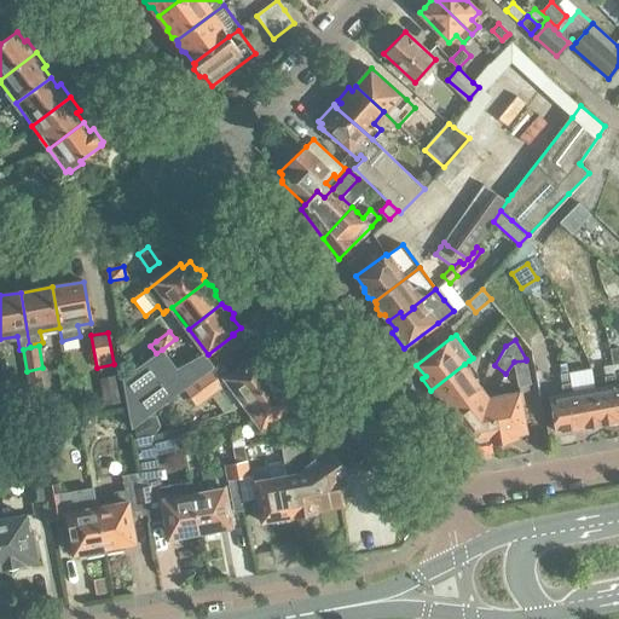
[(156,353),(122,380),(126,406),(131,431),(133,429),(146,418),(177,395),(213,369),(203,356),(191,360),(177,368),(162,350),(156,353)]
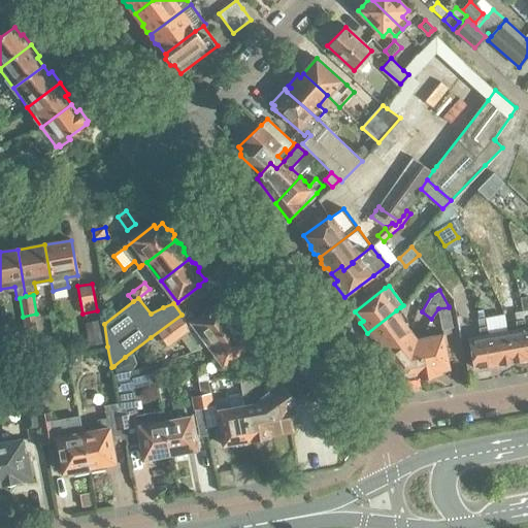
[(194,325),(179,335),(192,352),(200,350),(207,343),(208,344),(237,323),(235,321),(235,318),(231,312),(229,311),(222,302),(216,307),(215,306),(196,321),(193,324),(194,325)]
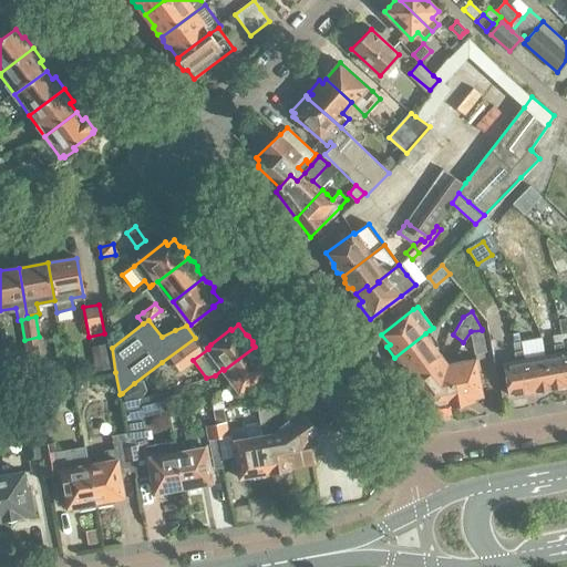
[(482,330),(471,331),(475,353),(486,351),(482,330)]
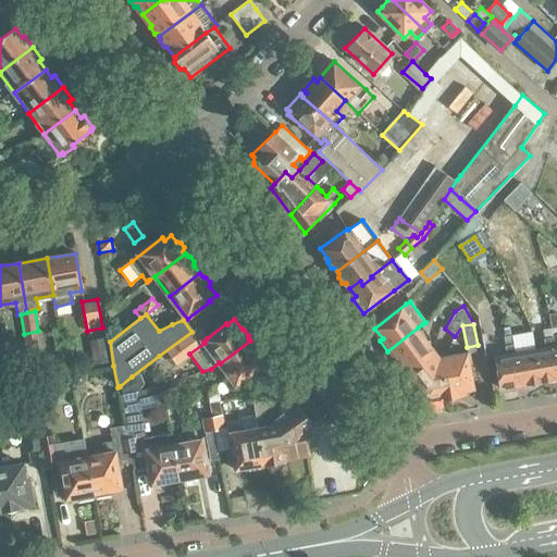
[(198,327),(168,350),(176,362),(189,354),(205,343),(203,342),(207,338),(198,327)]
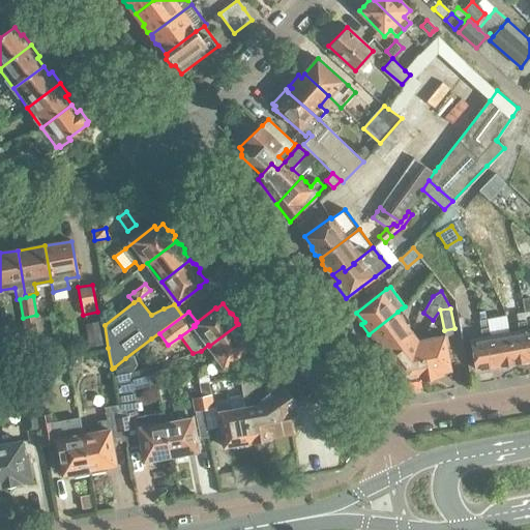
[(398,312),(369,334),(373,340),(380,350),(378,351),(382,356),(414,332),(407,323),(398,312)]
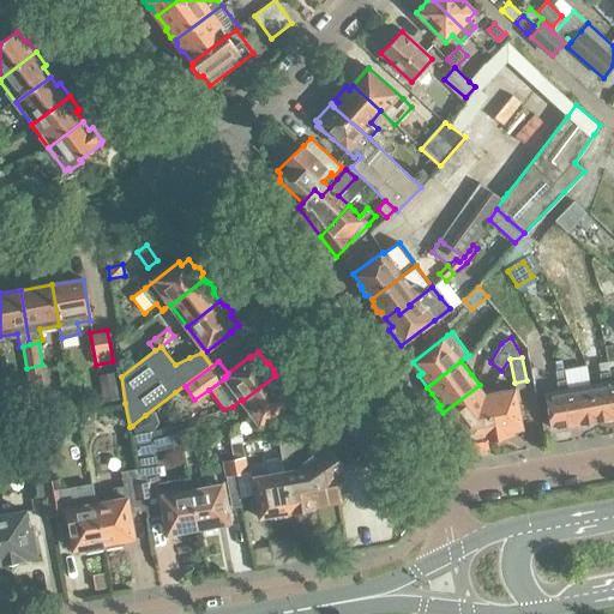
[(600,367),(588,369),(596,420),(613,416),(613,391),(608,361),(599,363),(600,367)]
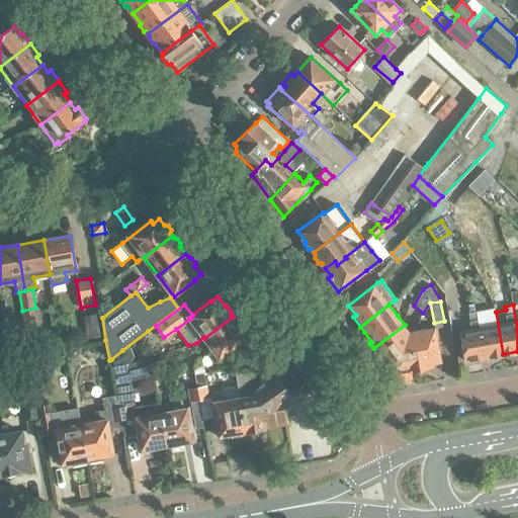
[(35,308),(22,311),(25,328),(39,325),(35,308)]
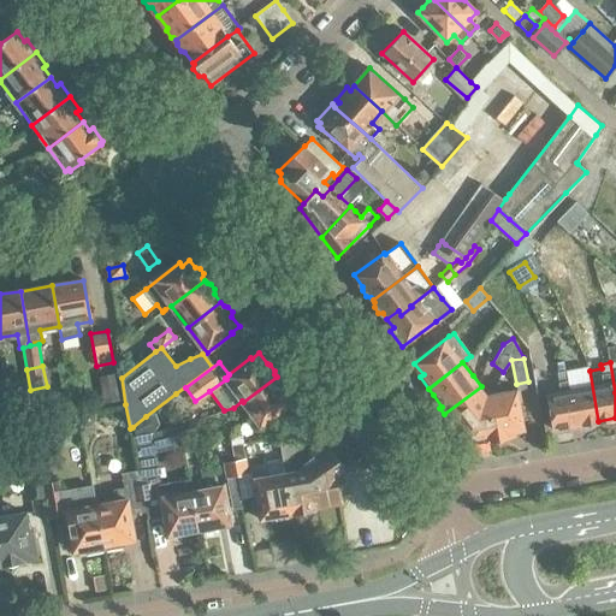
[(588,367),(567,371),(576,425),(598,421),(590,371),(588,367)]
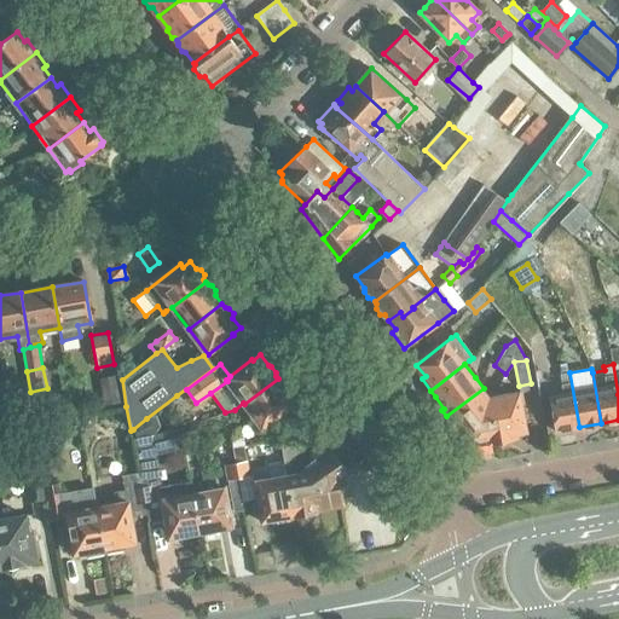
[(563,394),(551,397),(553,408),(557,432),(579,427),(570,372),(560,374),(563,394)]
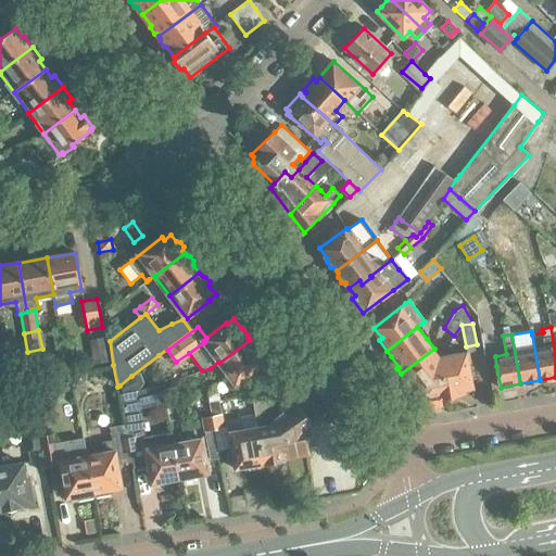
[(103,336),(89,339),(92,363),(108,359),(103,336)]
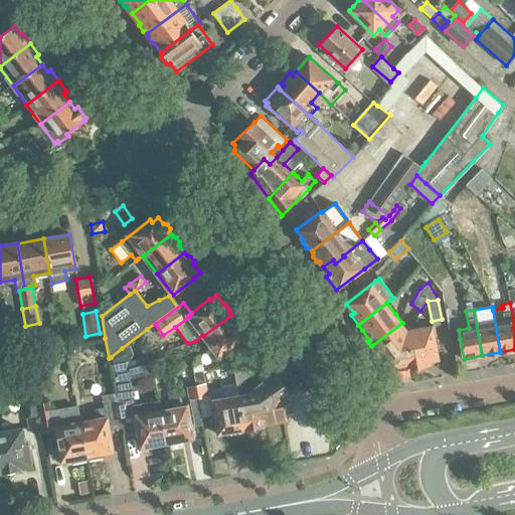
[(231,315),(203,336),(209,344),(218,356),(239,340),(238,339),(245,334),(238,325),(239,322),(236,318),(232,317),(231,315)]
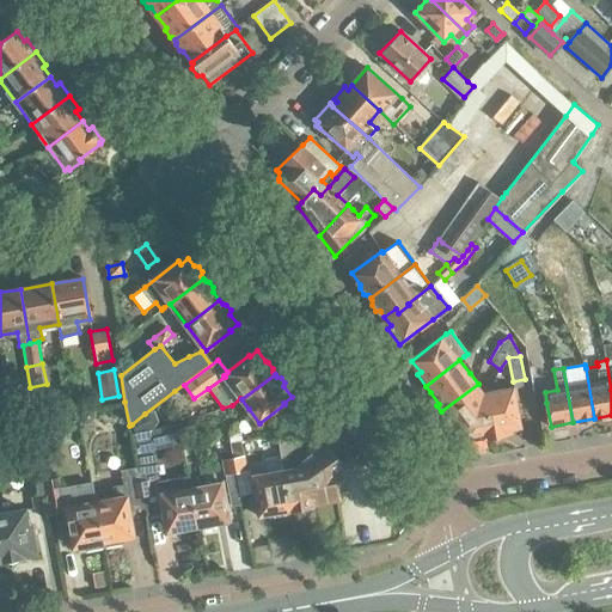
[(478,384),(441,411),(460,438),(465,434),(470,435),(471,441),(491,438),(487,415),(489,415),(484,392),(478,384)]
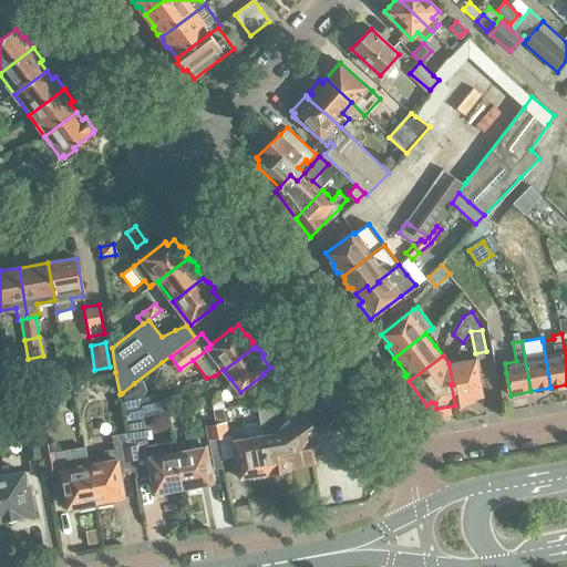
[(476,359),(449,363),(453,384),(451,384),(455,405),(473,402),(472,398),(483,395),(478,374),(476,359)]
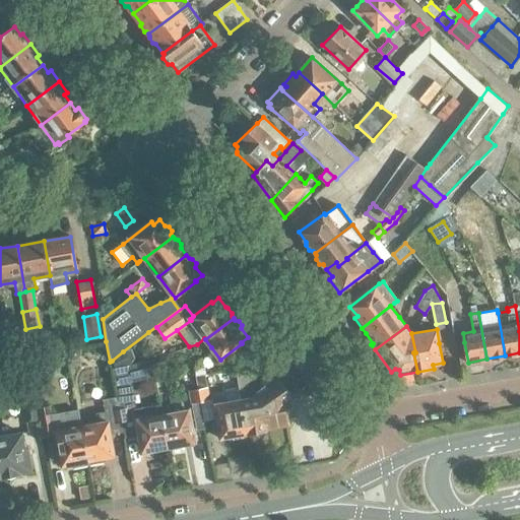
[(123,351),(112,361),(113,367),(126,365),(130,364),(133,361),(130,351),(123,351)]
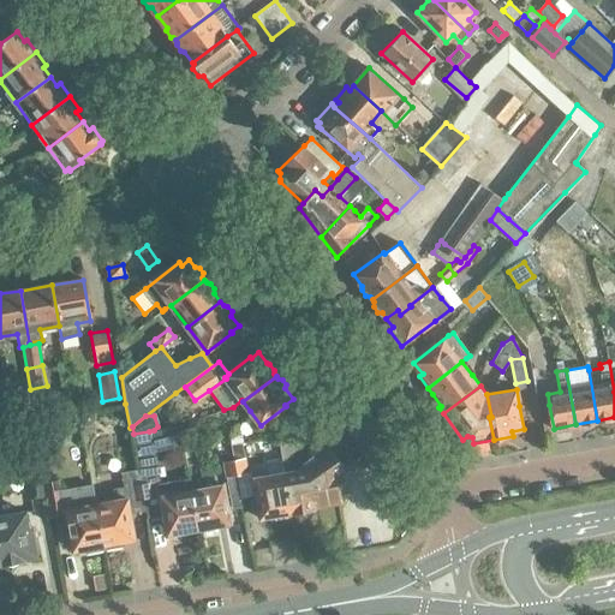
[(300,433),(281,435),(287,472),(294,512),(298,512),(300,513),(308,512),(309,509),(316,508),(316,505),(326,502),(340,500),(336,483),(334,482),(333,476),(345,467),(344,465),(342,466),(326,442),(324,440),(315,446),(308,451),(312,458),(305,463),(300,433)]
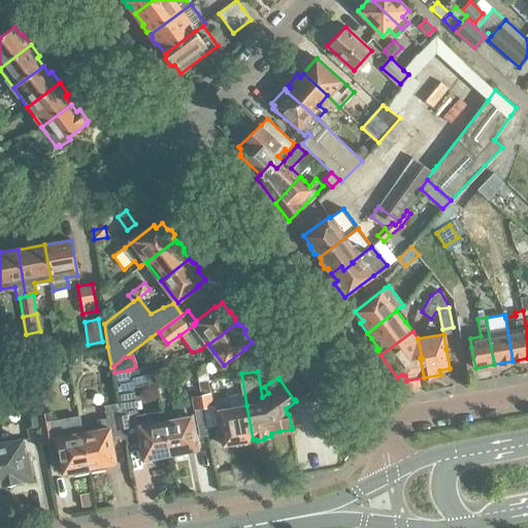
[(208,373),(198,375),(201,395),(212,393),(208,373)]
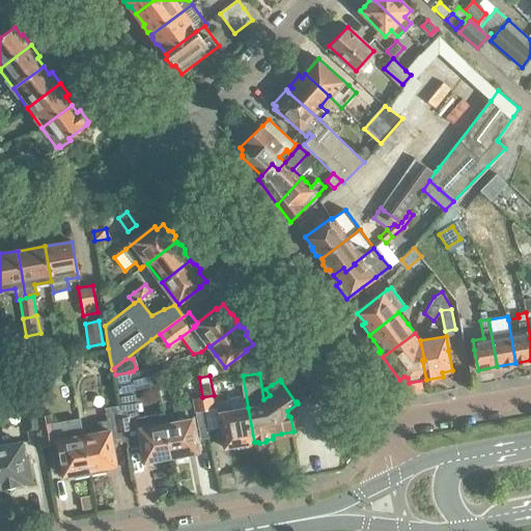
[(131,379),(116,381),(120,404),(127,439),(128,446),(142,444),(144,458),(154,456),(155,460),(158,459),(161,460),(166,459),(168,457),(172,456),(166,422),(165,413),(138,418),(131,379)]
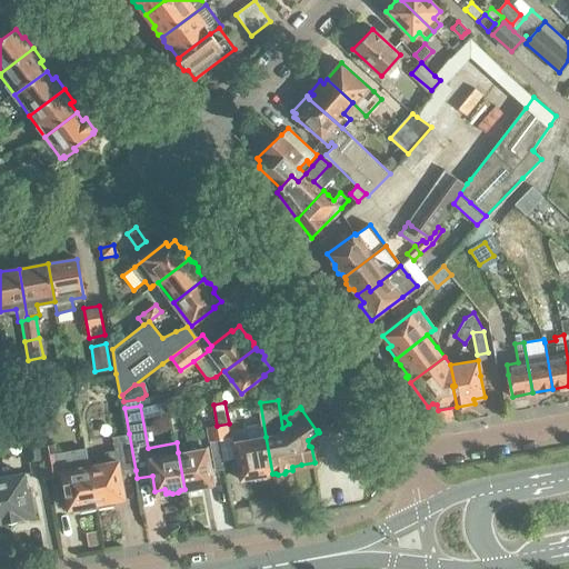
[(50,419),(36,421),(39,438),(53,436),(50,419)]
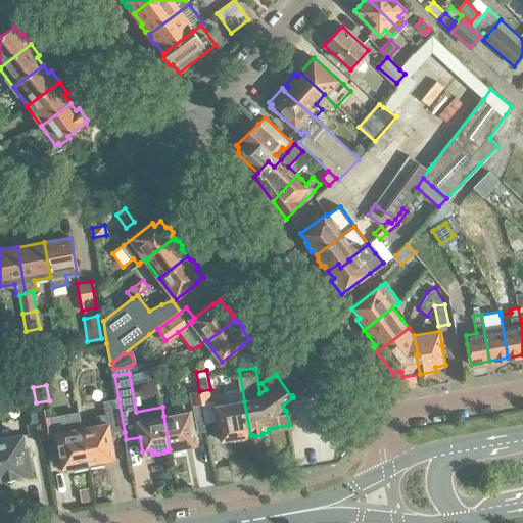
[(33,388),(20,390),(26,423),(39,421),(33,388)]
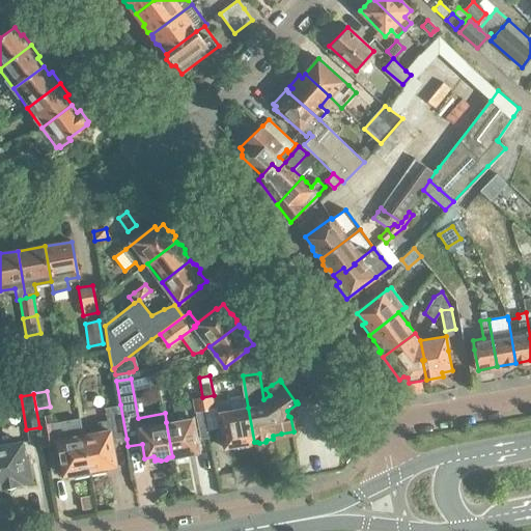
[(232,411),(219,413),(224,447),(239,445),(239,449),(252,447),(251,443),(254,442),(248,408),(246,408),(244,394),(230,397),(232,411)]
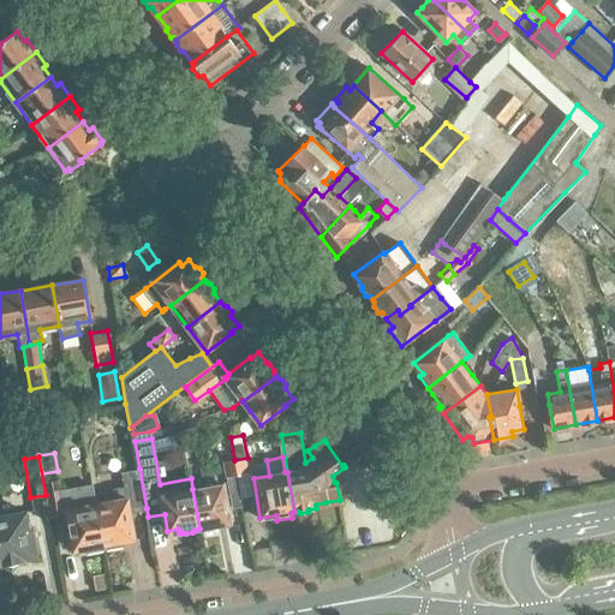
[(248,458),(234,460),(238,476),(250,473),(248,458)]
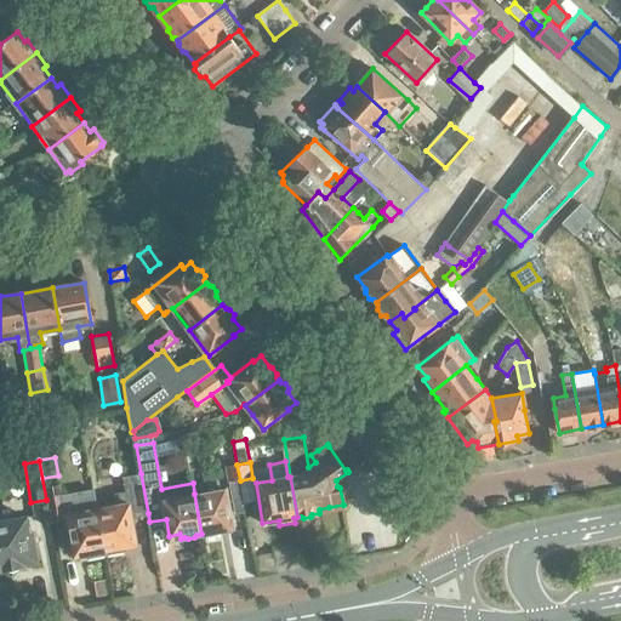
[(237,465),(227,466),(228,466),(231,482),(240,480),(237,465)]
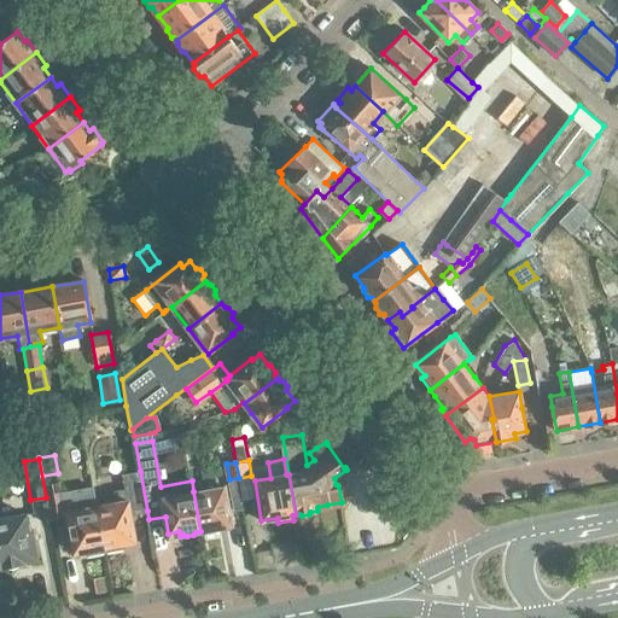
[(116,503),(97,507),(105,552),(126,548),(124,540),(133,538),(133,534),(134,534),(132,513),(147,511),(140,471),(122,473),(126,489),(114,491),(116,503)]
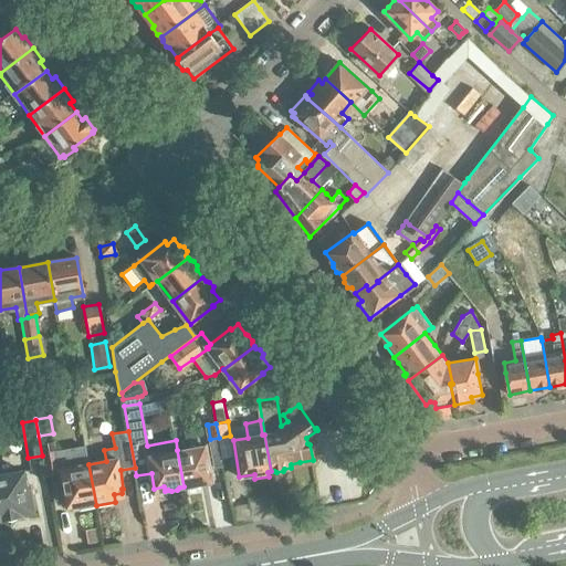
[(54,440),(41,442),(48,477),(62,474),(61,469),(62,469),(61,462),(59,462),(56,451),(54,440)]
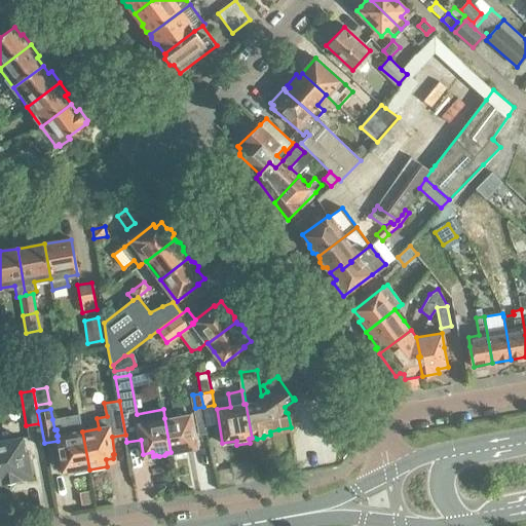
[(80,414),(52,419),(54,429),(57,429),(58,436),(57,436),(58,441),(62,462),(64,462),(65,467),(73,465),(74,473),(89,470),(82,431),(80,414)]
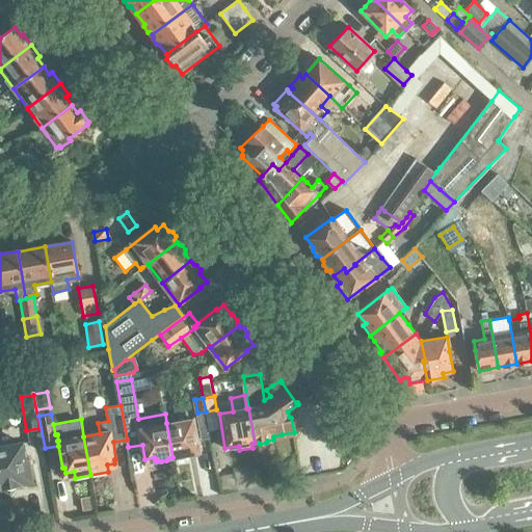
[(193,419),(166,423),(173,457),(176,457),(179,458),(184,458),(186,455),(190,455),(189,451),(198,449),(193,419)]
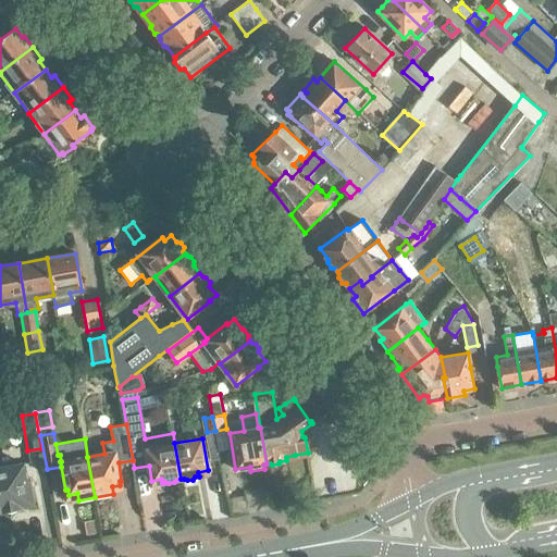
[(23,463),(0,467),(0,503),(1,509),(3,509),(4,511),(12,512),(17,509),(17,507),(33,504),(27,472),(24,472),(23,463)]
